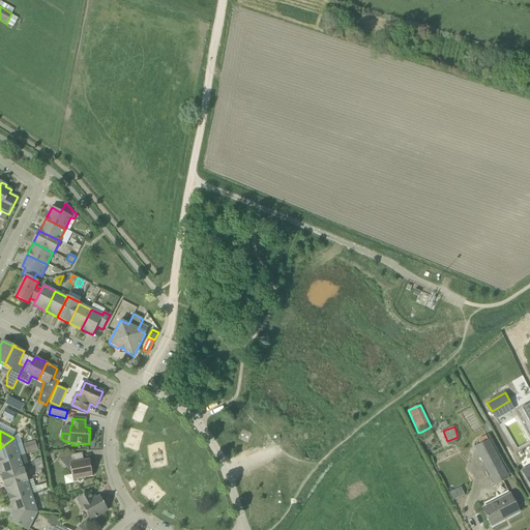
[(0,464),(20,458),(13,438),(0,448),(0,464)]
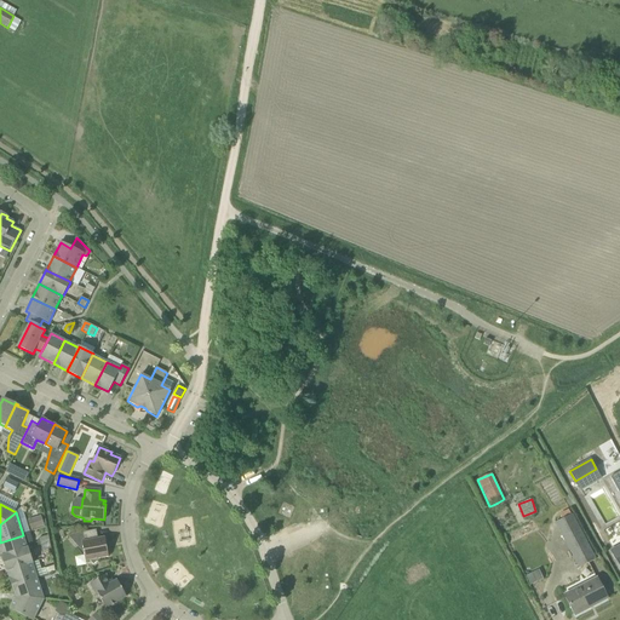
[(28,518),(30,530),(45,527),(41,515),(28,518)]
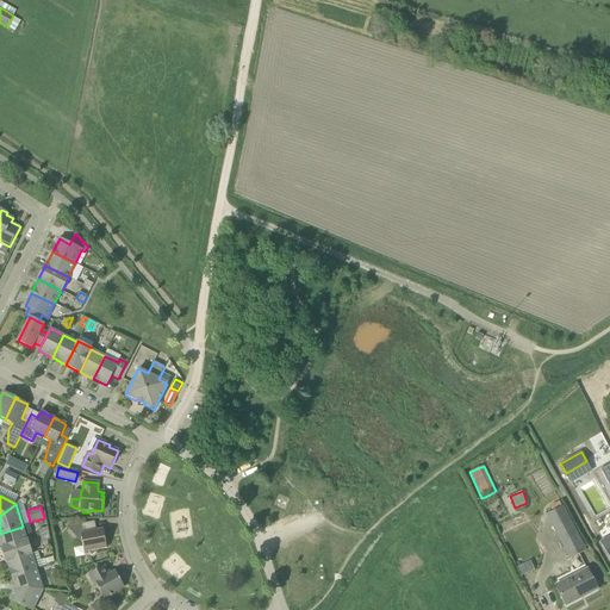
[(586,551),(572,526),(562,506),(547,515),(570,559),(586,551)]
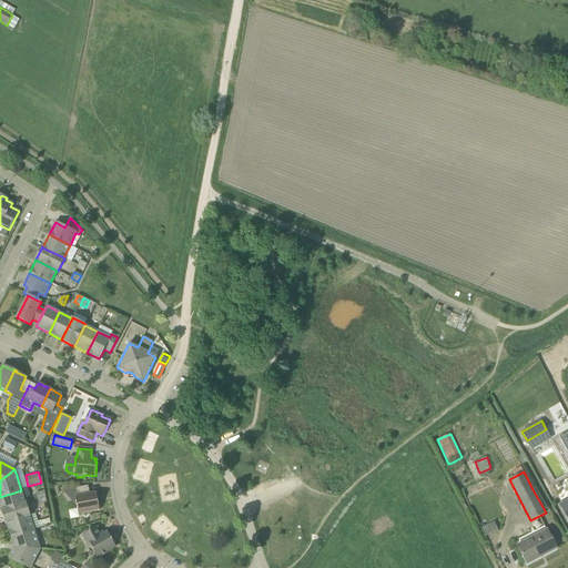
[(99,510),(95,492),(78,495),(77,488),(62,490),(78,508),(79,515),(82,514),(85,518),(92,513),(99,510)]
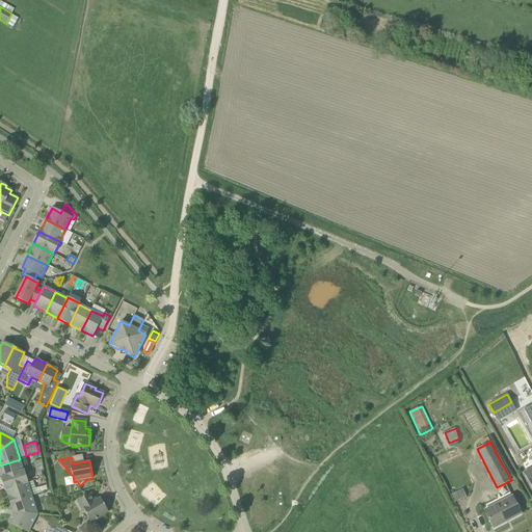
[(0,466),(0,470),(2,477),(23,471),(20,459),(0,466)]
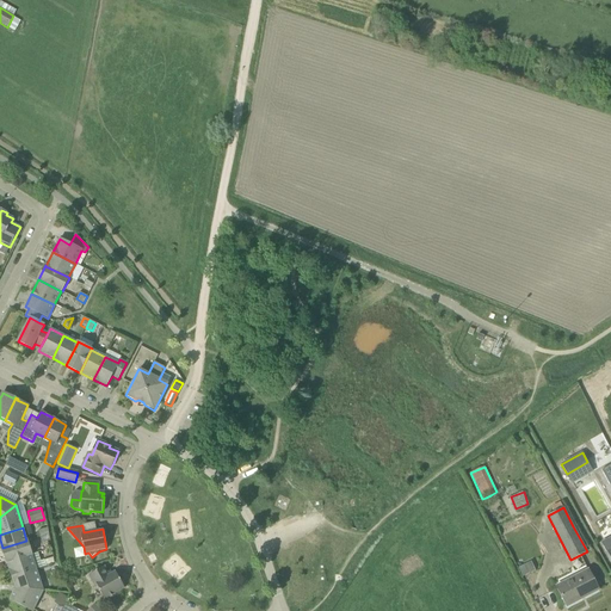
[(7,563),(31,555),(32,555),(28,541),(26,541),(2,548),(7,563)]
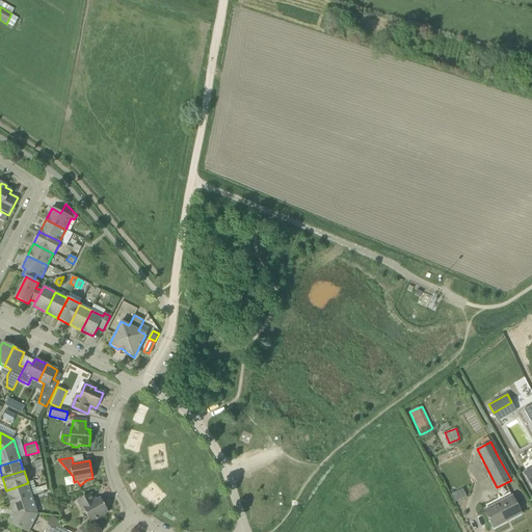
[(6,490),(10,502),(31,495),(27,483),(6,490)]
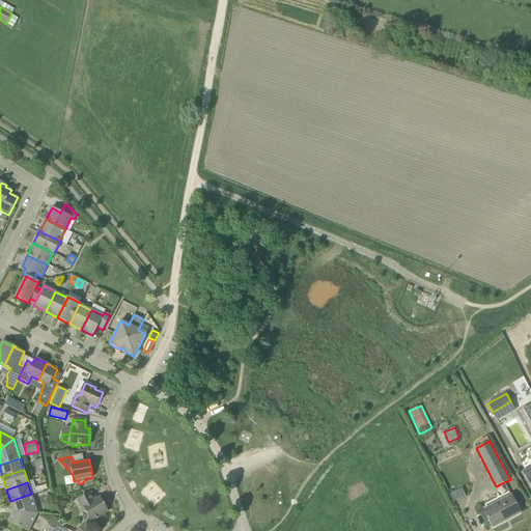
[(94,500),(90,493),(77,500),(83,511),(85,510),(91,521),(93,520),(94,522),(101,518),(100,516),(108,511),(103,502),(101,503),(99,498),(94,500)]
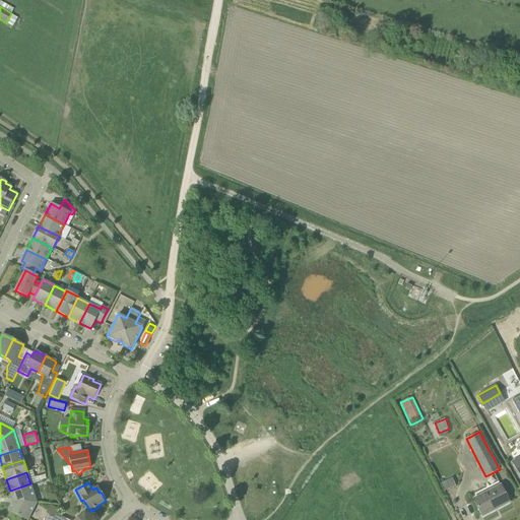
[(10,491),(13,501),(37,503),(30,483),(10,491)]
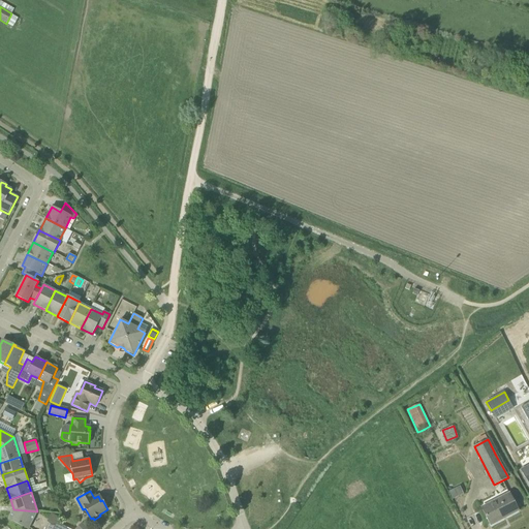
[(481,507),(491,525),(491,523),(506,515),(507,517),(519,510),(509,494),(481,507)]
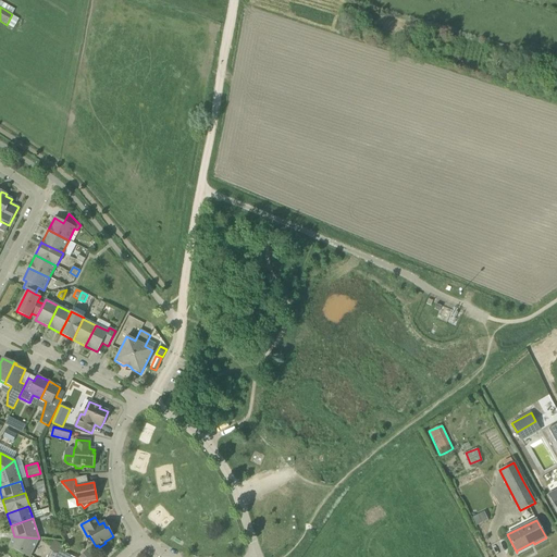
[(28,556),(29,556),(39,539),(14,536),(9,547),(28,556)]
